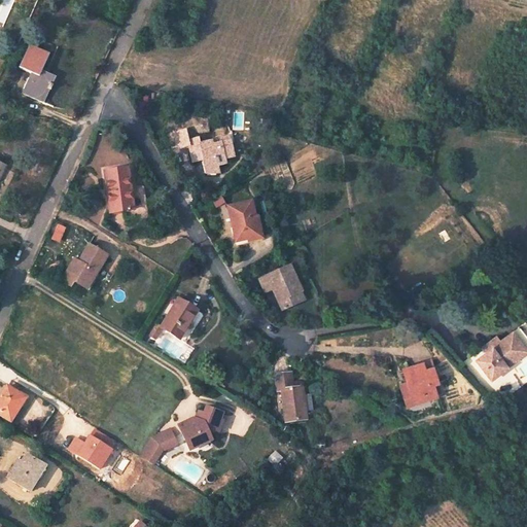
[(48,56),(29,46),(19,67),(31,73),(23,92),(43,102),(55,77),(42,71),(48,56)]
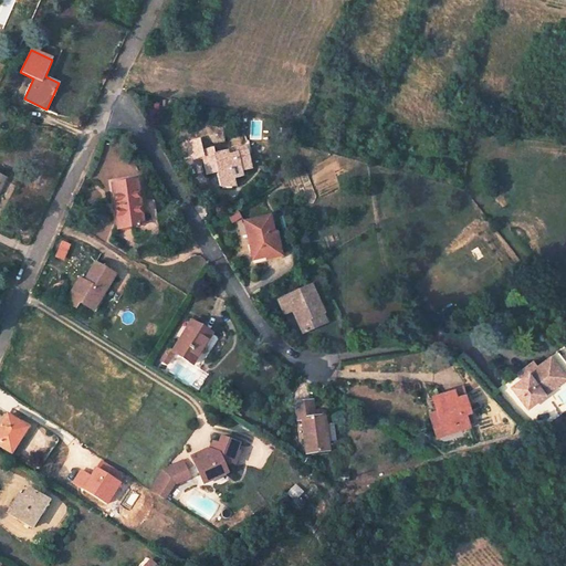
[(199,140),(182,145),(186,161),(202,158),(201,152),(200,146),(199,140)]
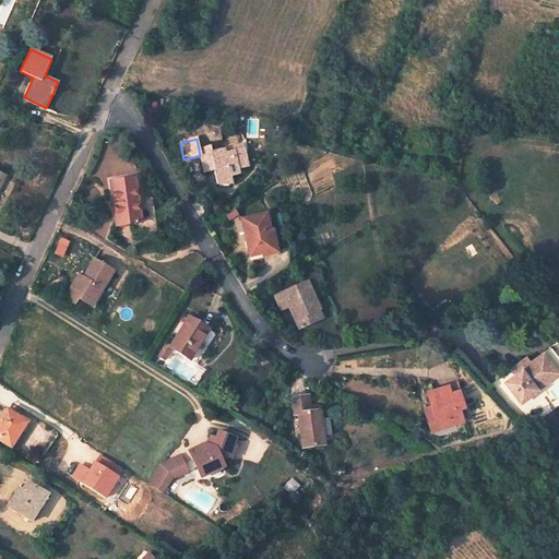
[(206,149),(199,150),(200,156),(203,173),(214,170),(217,185),(230,185),(229,177),(239,175),(238,170),(247,167),(242,149),(241,150),(240,145),(228,147),(230,152),(225,153),(225,150),(211,153),(210,149),(206,149)]
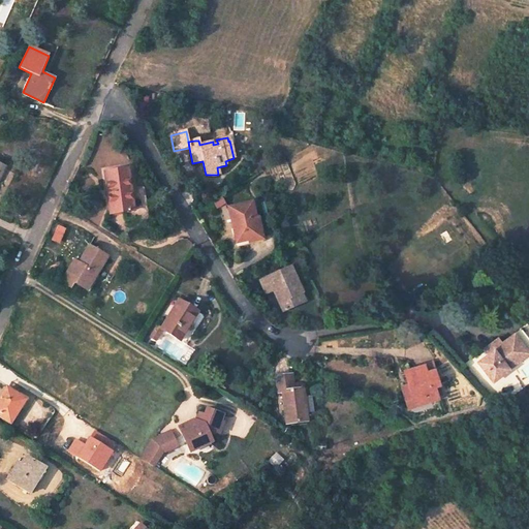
[(129,169),(104,173),(111,214),(134,212),(129,169)]
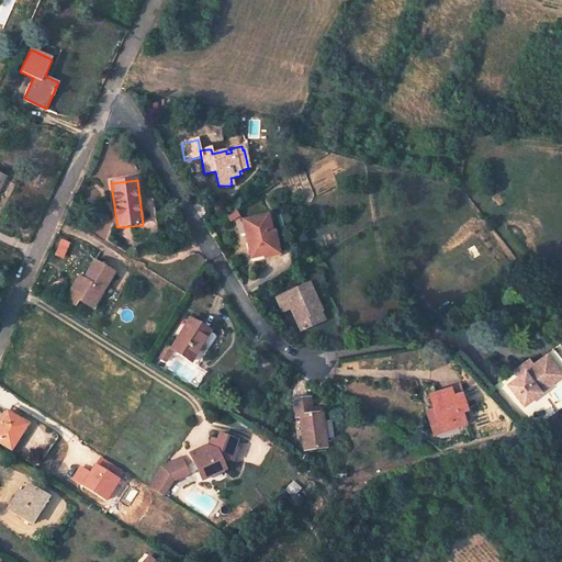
[(233,218),(240,214),(236,206),(228,211),(233,218)]
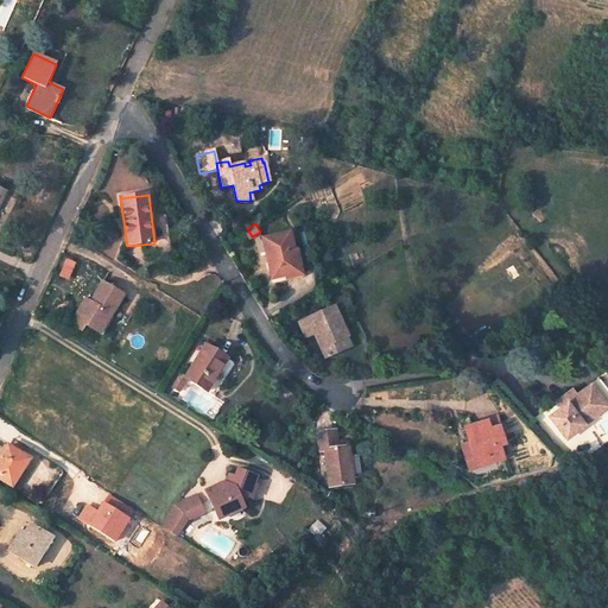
[(325,223),(318,227),(321,234),(328,230),(325,223)]
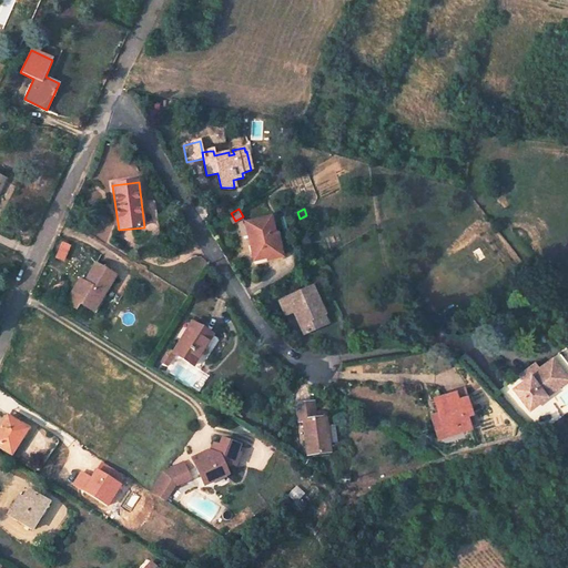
[(271,216),(246,222),(254,261),(282,254),(277,233),(274,234),(271,216)]
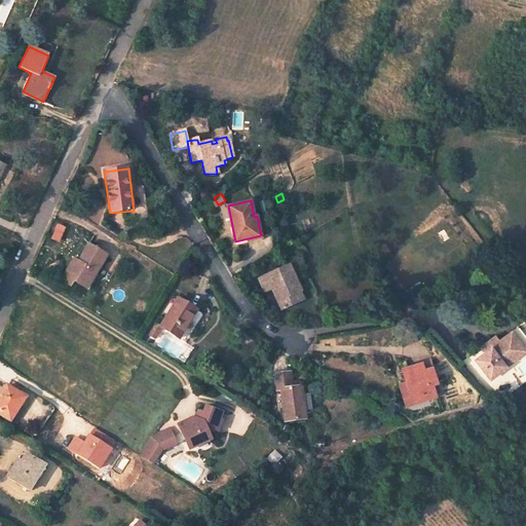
[(494,218),(489,212),(483,216),(488,222),(494,218)]
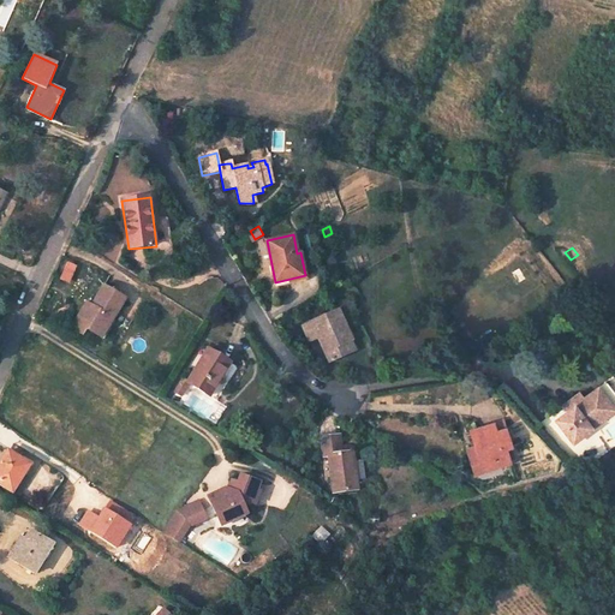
[(260,251),(261,266),(269,264),(267,251),(260,251)]
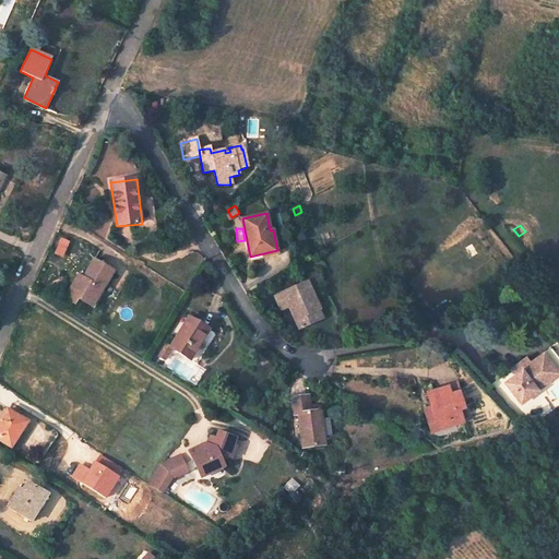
[(61,237),(54,253),(63,258),(71,241),(61,237)]
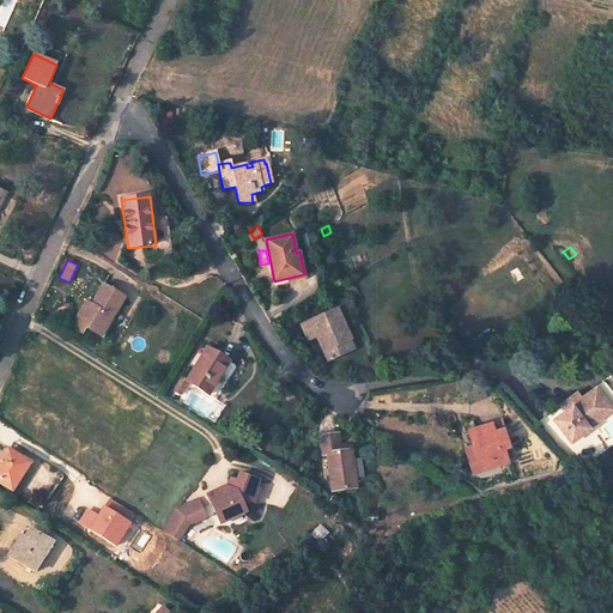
[(304,274),(274,281),(275,287),(305,280),(304,274)]
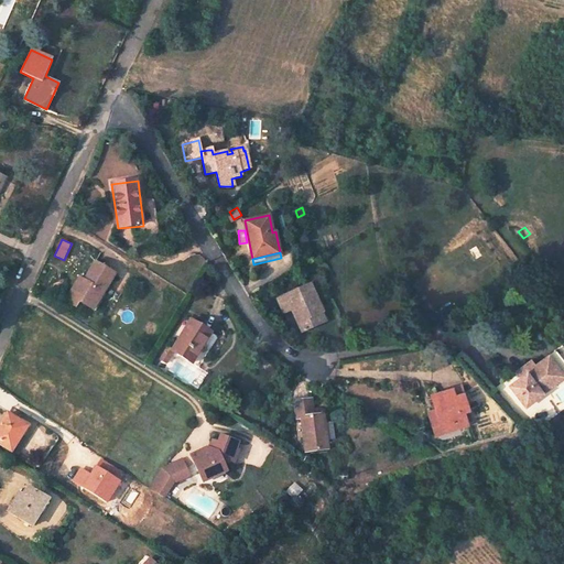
[(115,274),(95,262),(84,280),(77,277),(64,300),(75,306),(78,301),(94,310),(104,293),(115,274)]
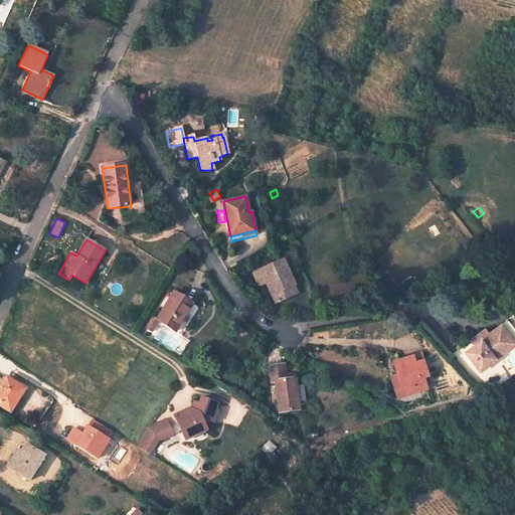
[(283,261),(254,273),(260,287),(268,284),(271,282),(275,290),(271,291),(276,303),(293,296),(290,288),(294,286),(283,261)]
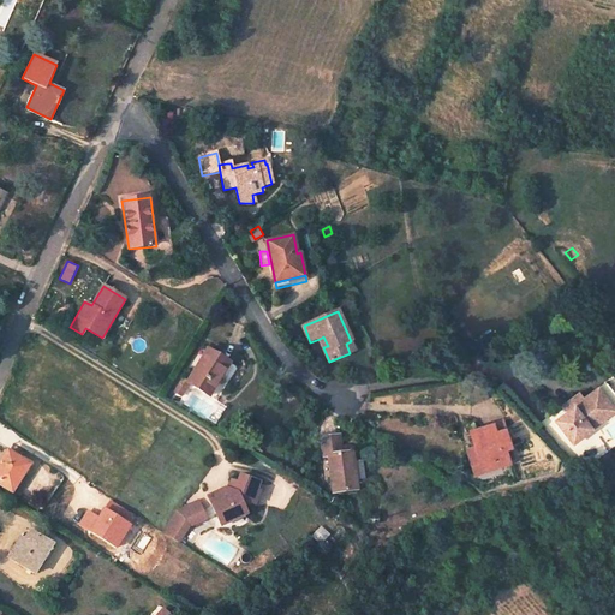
[(119,323),(113,320),(102,338),(108,341),(119,323)]
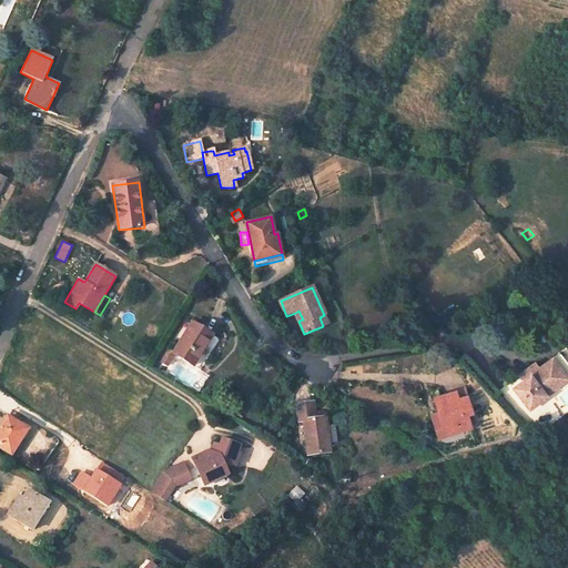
[(324,315),(320,317),(323,326),(328,325),(324,315)]
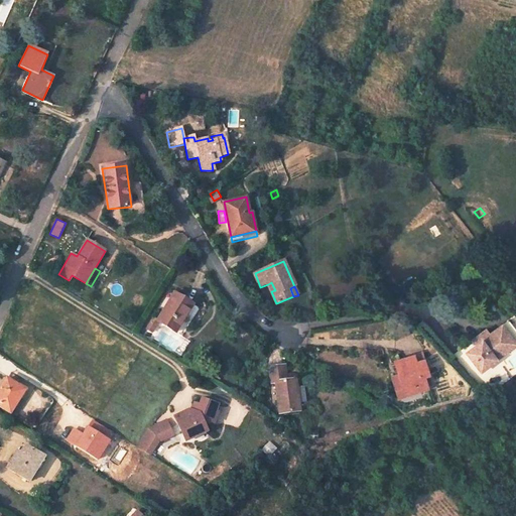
[(192,304),(173,292),(157,320),(153,317),(150,324),(155,327),(159,321),(176,332),(192,304)]
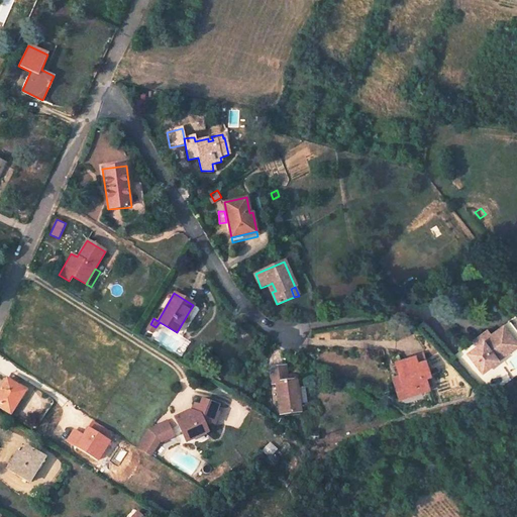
[(156,327),(150,324),(146,329),(151,333),(156,327)]
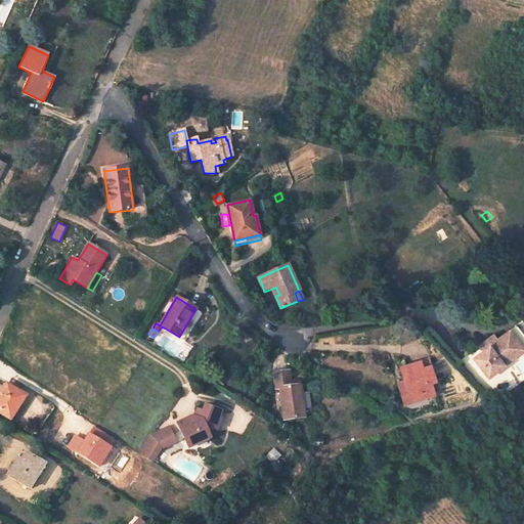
[(492,334),(470,352),(488,377),(506,363),(517,354),(516,353),(522,349),(509,331),(503,336),(501,335),(496,339),(492,334)]
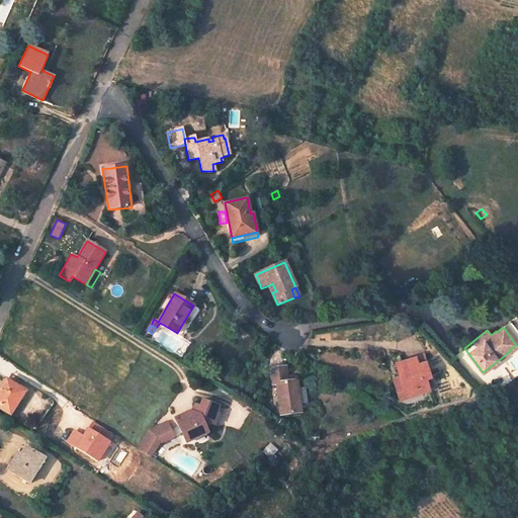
[(423,354),(421,356),(422,363),(430,361),(423,354)]
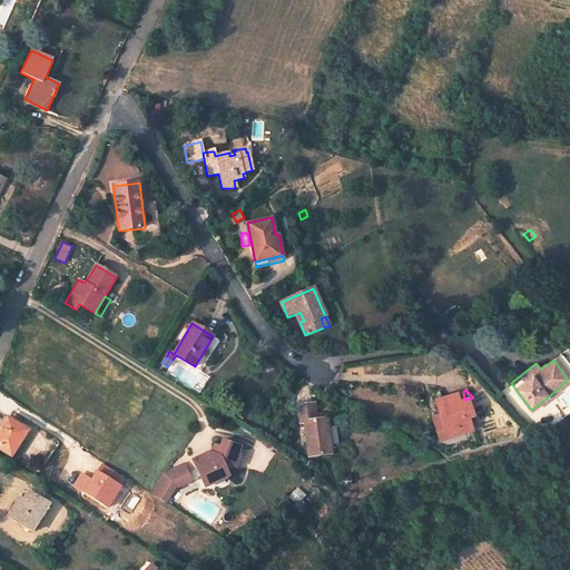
[(463,392),(441,397),(445,414),(450,429),(457,426),(459,434),(478,429),(473,414),(478,413),(473,397),(464,400),(463,392)]
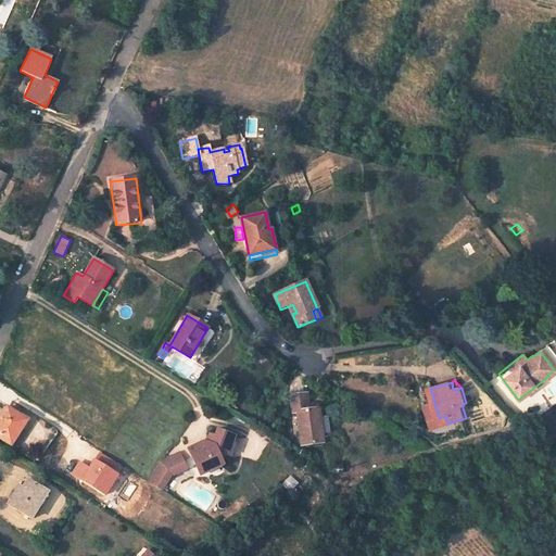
[(536,386),(518,400),(521,404),(540,390),(536,386)]
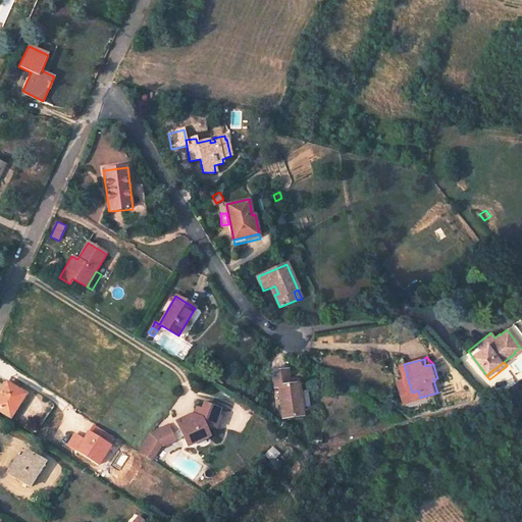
[(288,370),(272,371),(274,387),(279,386),(283,418),(303,415),(302,408),(300,392),(299,384),(290,385),(290,383),(290,379),(288,370)]
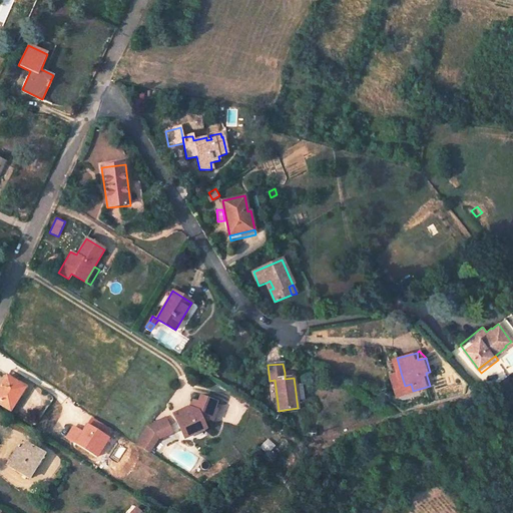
[(401,373),(395,374),(401,394),(407,393),(405,386),(401,373)]
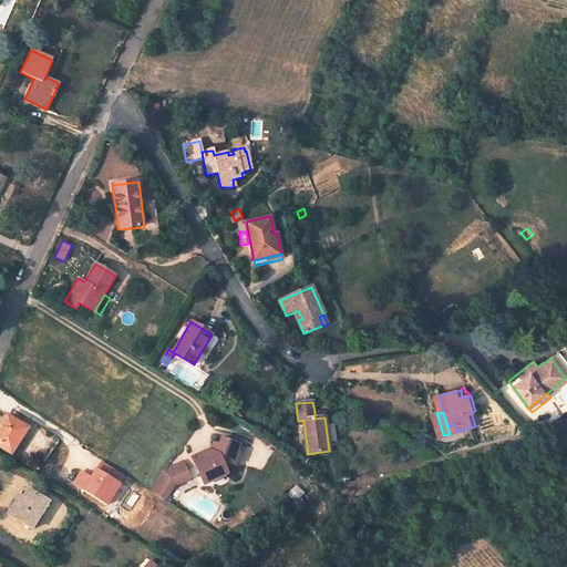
[(27,429),(8,416),(0,428),(0,446),(11,454),(27,429)]
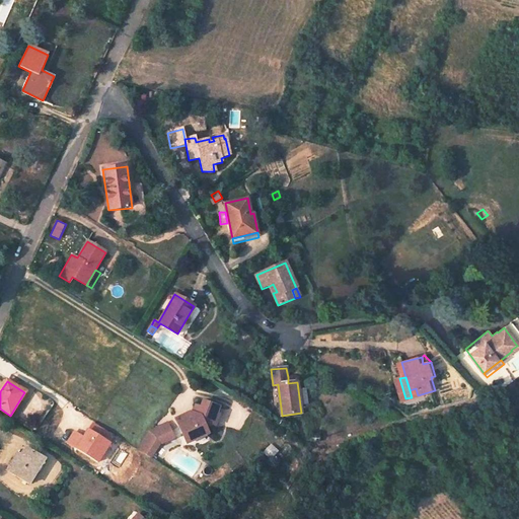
[(305,388),(298,389),(300,405),(308,404),(305,388)]
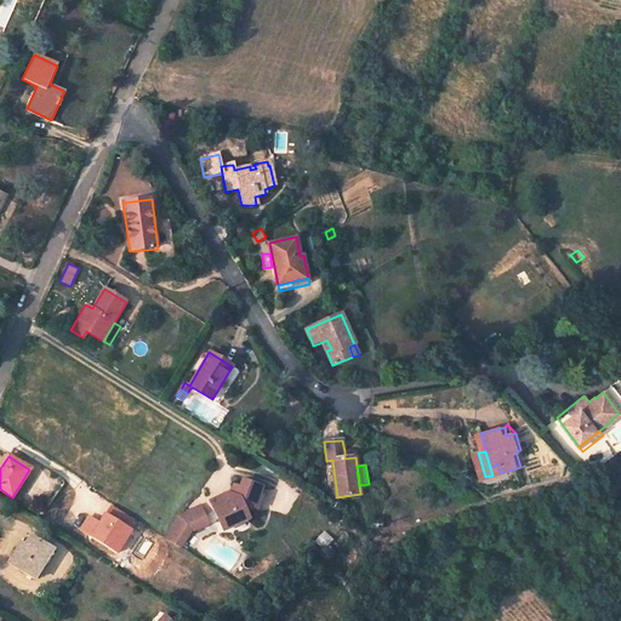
[(262,486),(243,479),(240,486),(233,483),(231,494),(228,493),(210,501),(223,530),(249,518),(246,512),(254,507),(257,510),(262,495),(258,494),(262,486)]
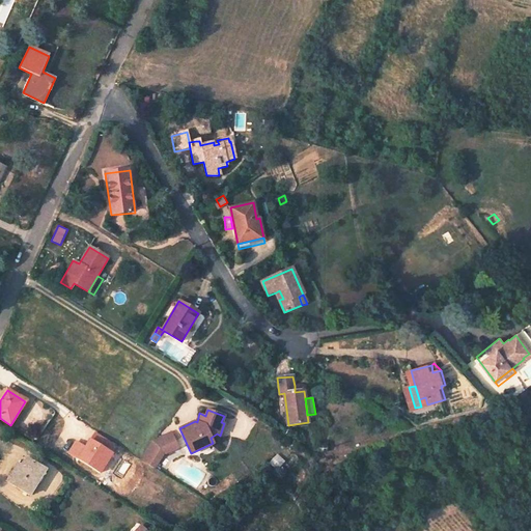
[(67,454),(102,474),(118,445),(94,431),(86,446),(76,440),(67,454)]
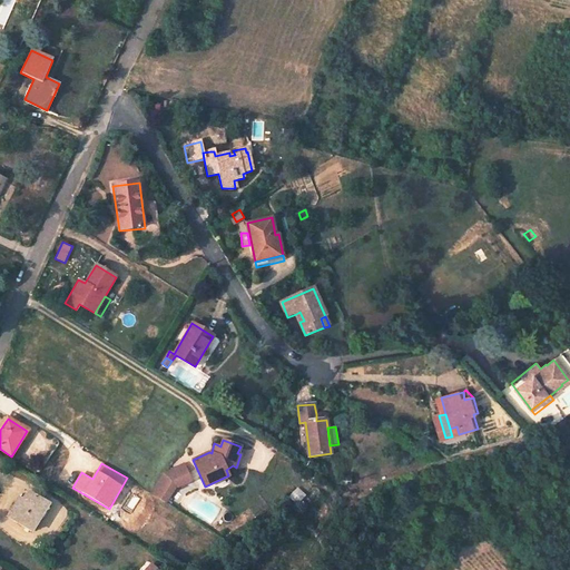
[(196,481),(188,463),(166,473),(154,492),(173,502),(182,488),(196,481)]
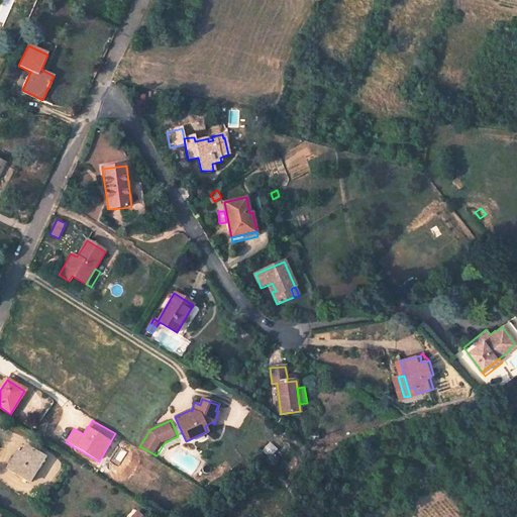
[(271,442),(263,450),(271,457),(278,449),(271,442)]
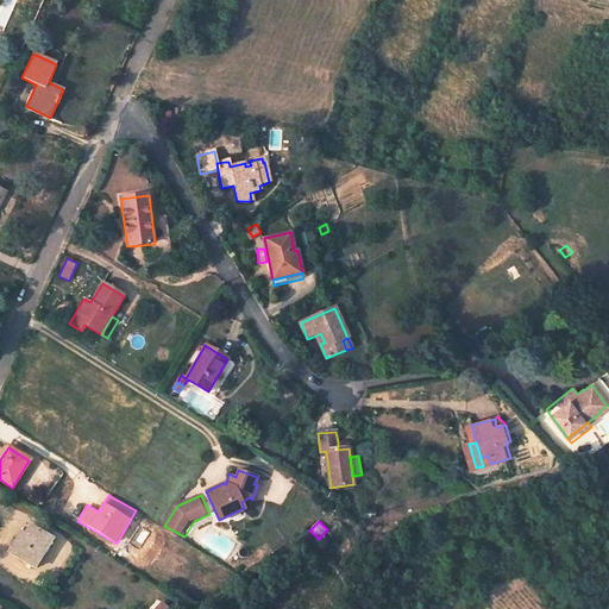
[(52,538),(31,525),(24,535),(20,533),(10,550),(36,566),(44,553),(43,552),(52,538)]
